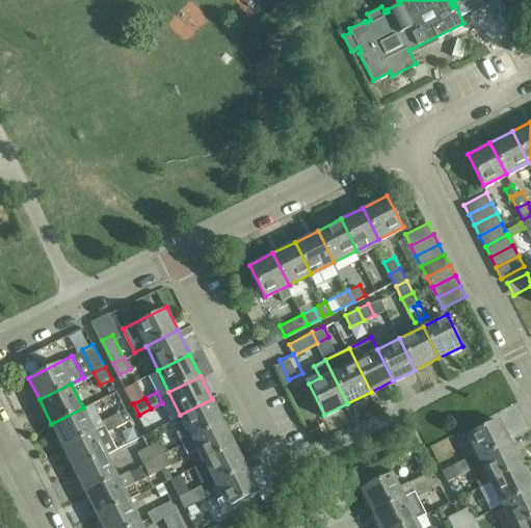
[(186,427),(178,431),(183,442),(191,438),(223,422),(212,399),(180,415),(186,427)]
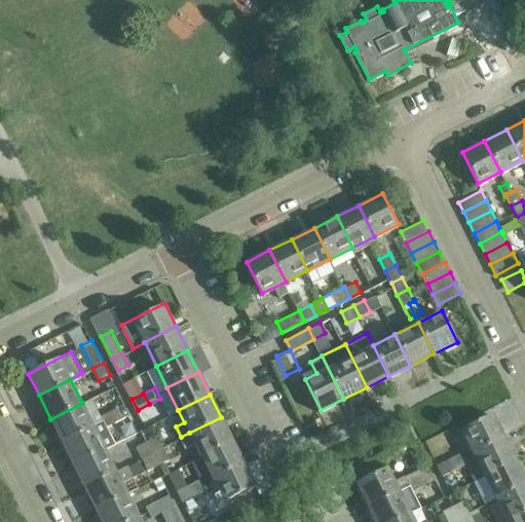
[(50,419),(62,441),(94,425),(82,403),(50,419)]
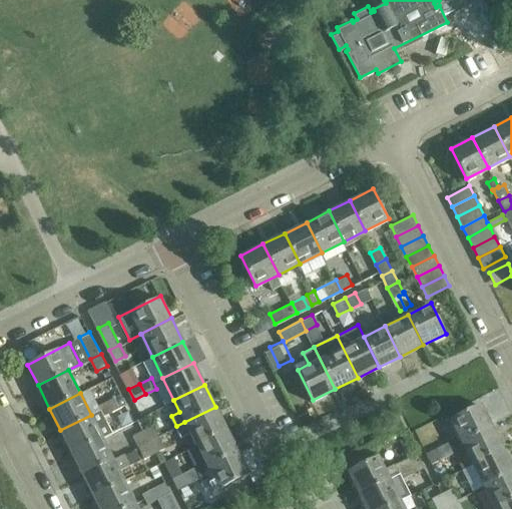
[(114,409),(125,404),(120,393),(109,399),(114,409)]
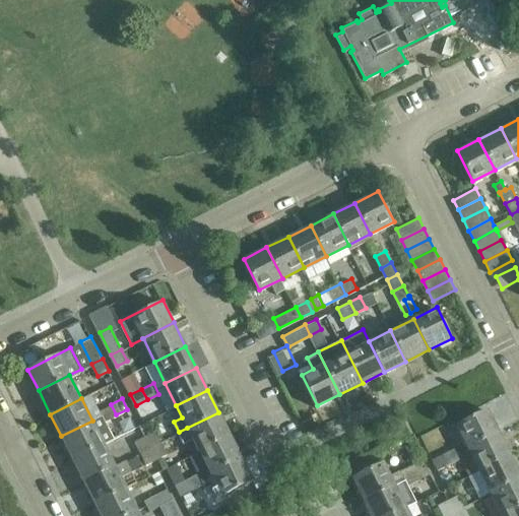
[(111,404),(100,409),(103,415),(92,421),(61,436),(72,457),(104,442),(113,437),(105,421),(116,414),(111,404)]
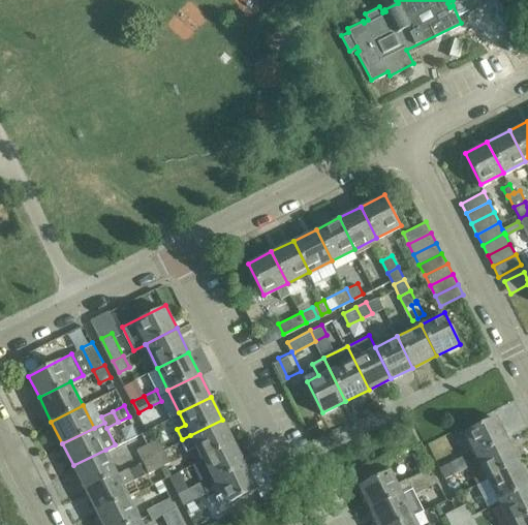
[(465,431),(477,456),(507,439),(496,415),(465,431)]
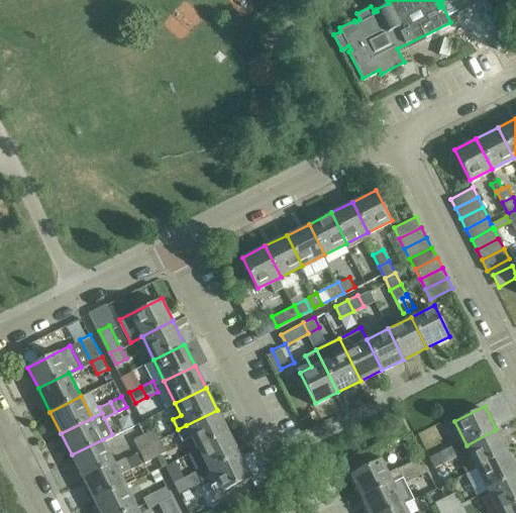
[(178,429),(177,430),(182,440),(191,435),(197,447),(228,432),(217,410),(186,425),(178,429)]
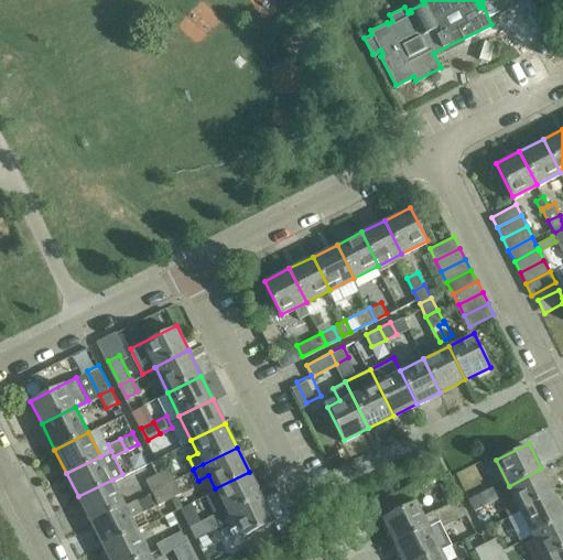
[(158,472),(164,484),(176,477),(170,466),(158,472)]
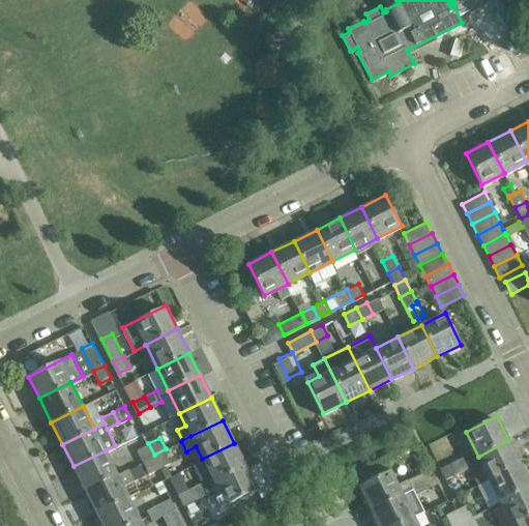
[(478,457),(490,479),(521,464),(508,440),(478,457)]
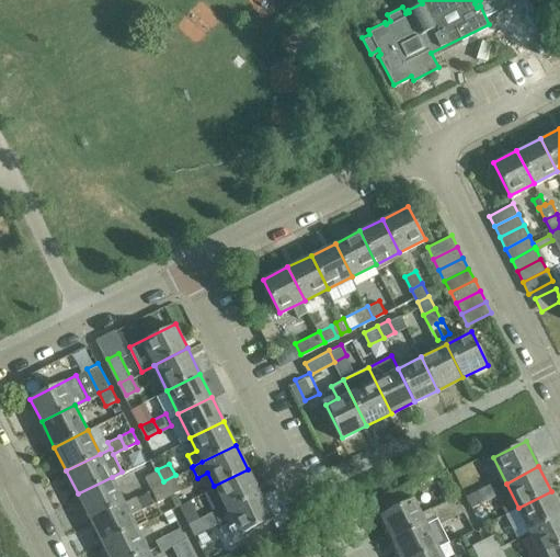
[(146,475),(152,487),(163,481),(157,469),(146,475)]
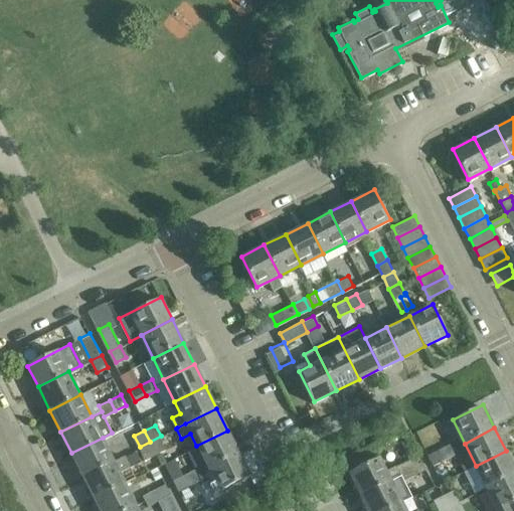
[(196,446),(207,468),(238,453),(227,431),(196,446)]
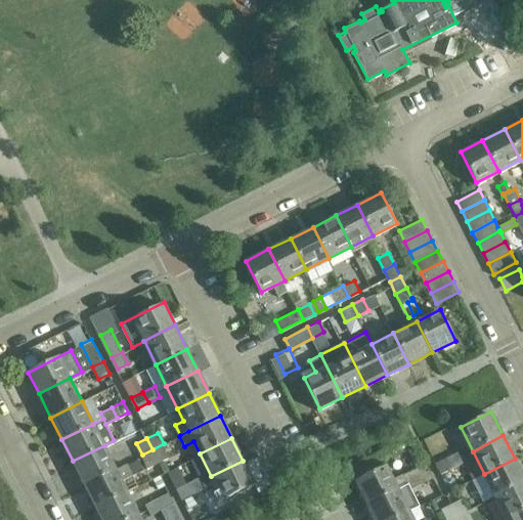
[(164,443),(153,449),(159,462),(170,456),(164,443)]
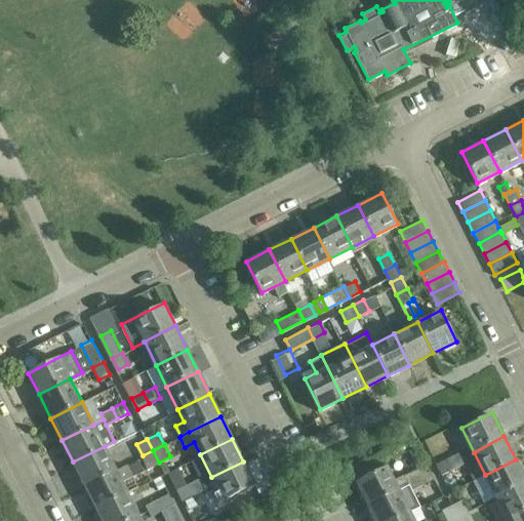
[(73,462),(84,485),(116,469),(105,446),(73,462)]
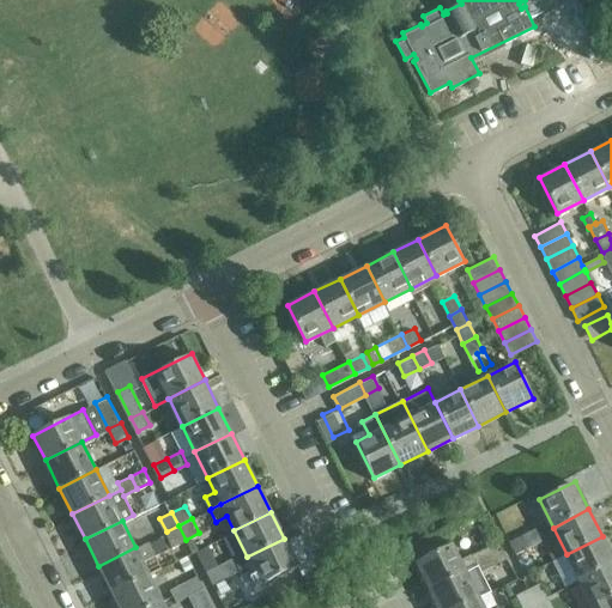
[(174,546),(186,540),(179,526),(167,532),(174,546)]
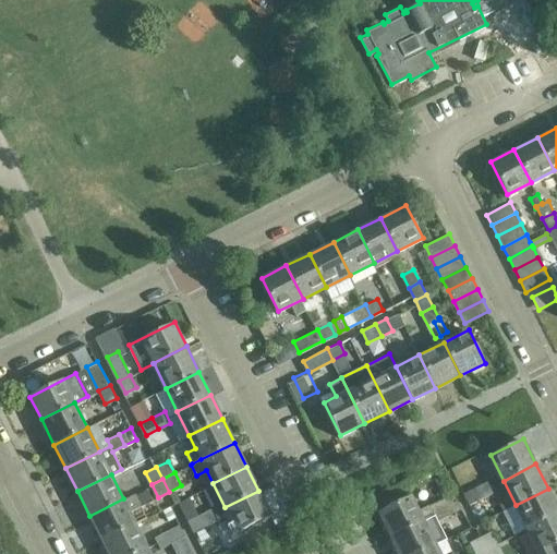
[(488,479),(475,485),(482,497),(494,491),(488,479)]
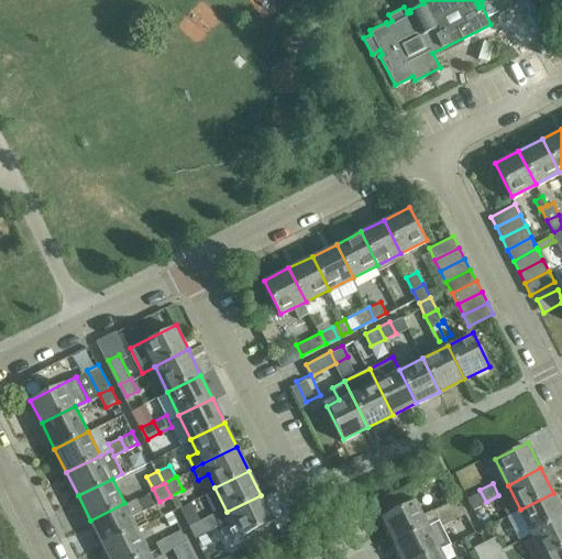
[(486,502),(480,490),(467,496),(474,508),(486,502)]
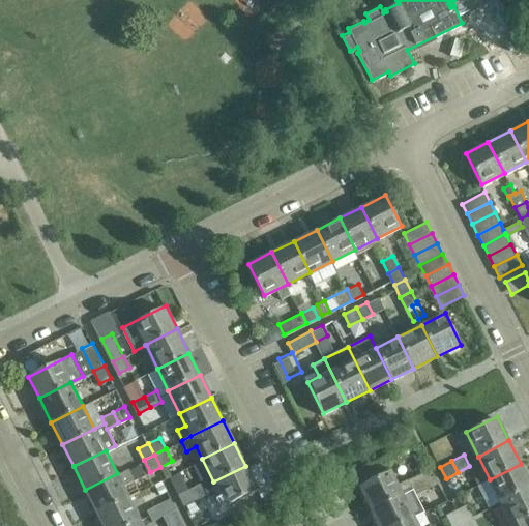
[(490,479),(500,501),(528,487),(528,480),(521,464),(490,479)]
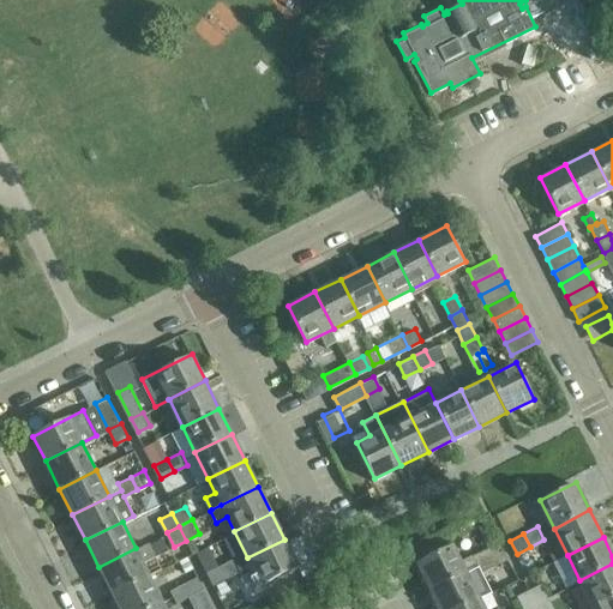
[(233,559),(221,564),(228,576),(239,571),(241,574),(252,568),(260,585),(298,567),(284,540),(247,558),(247,559),(236,564),(233,559)]
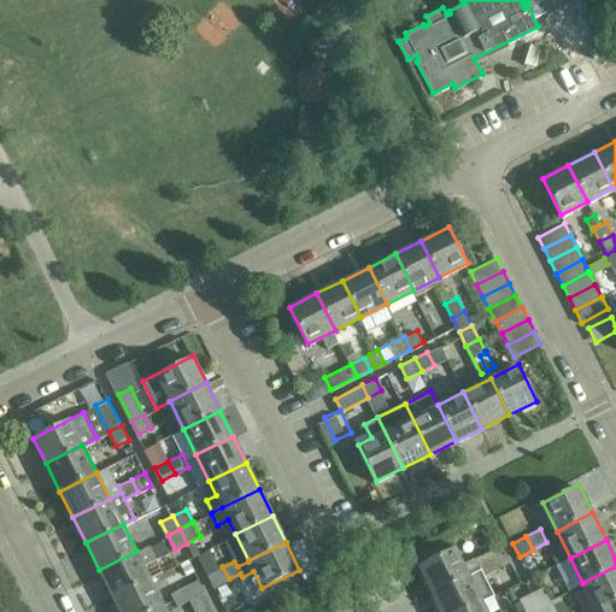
[(99,570),(112,596),(150,577),(144,566),(158,559),(151,543),(136,551),(99,570)]
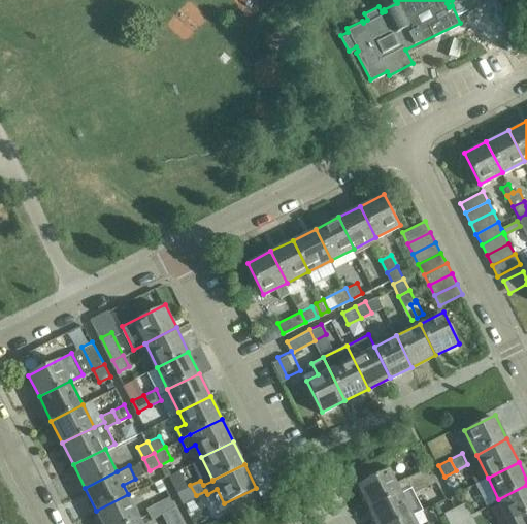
[(358,484),(369,509),(401,492),(410,487),(413,492),(414,492),(425,486),(419,476),(431,469),(429,465),(395,482),(389,468),(358,484)]
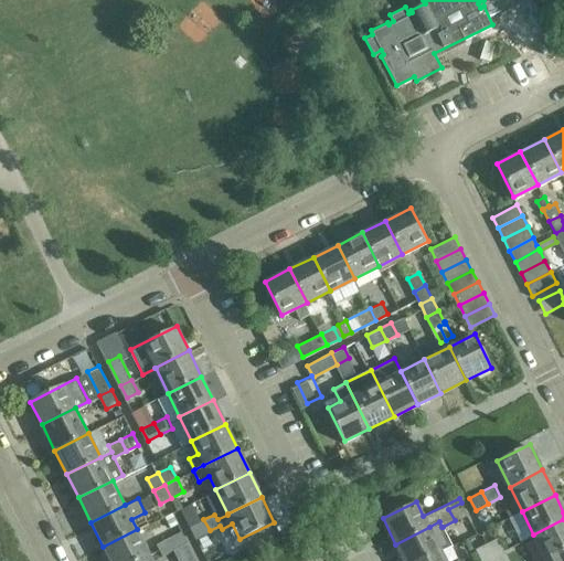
[(467,514),(461,503),(448,509),(455,520),(467,514)]
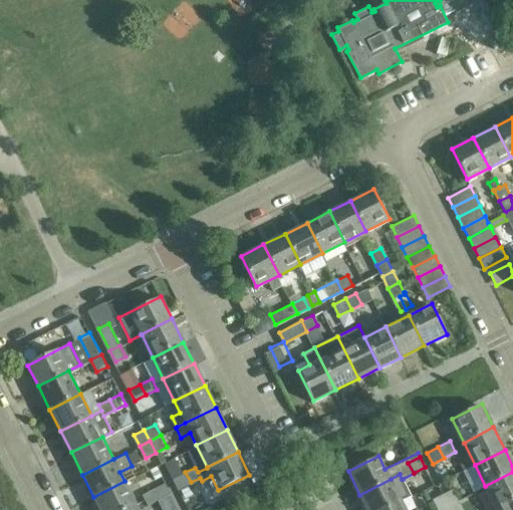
[(185,472),(174,478),(179,488),(191,482),(185,472)]
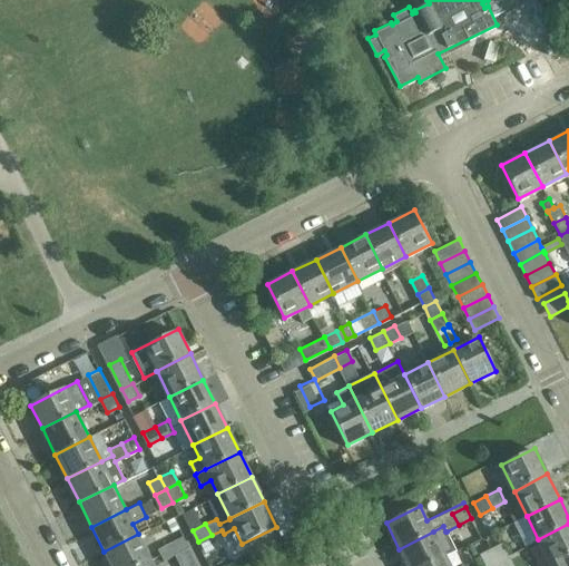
[(568,524),(538,539),(550,563),(568,554),(568,524)]
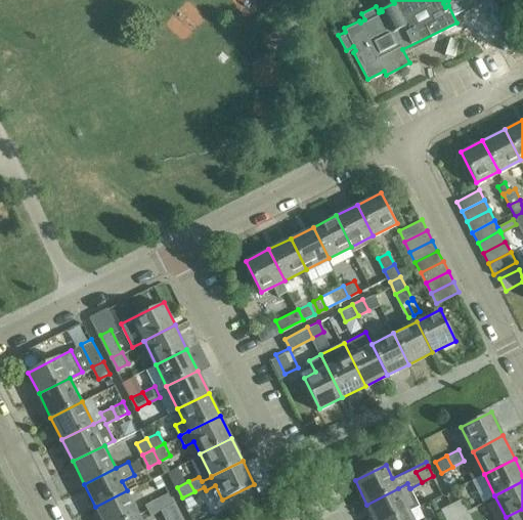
[(366,505),(375,519),(390,519),(409,511),(419,506),(410,488),(409,488),(407,483),(398,488),(366,505)]
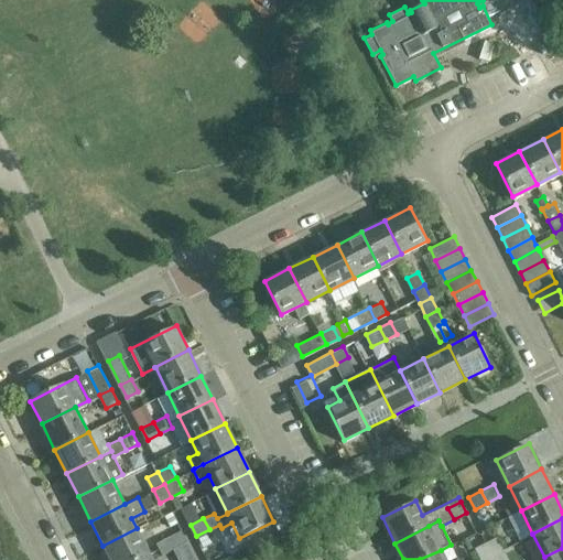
[(103,546),(109,559),(134,559),(149,553),(137,528),(103,546)]
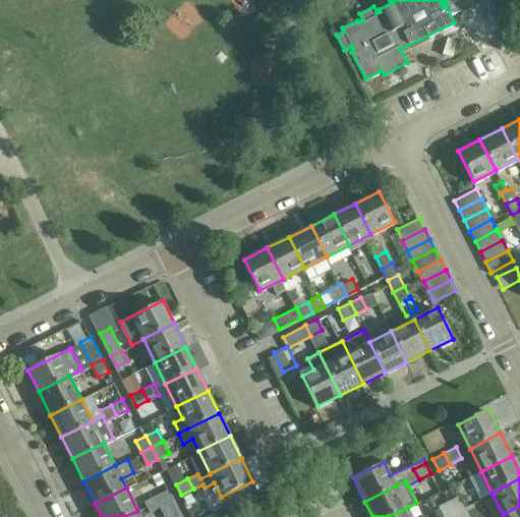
[(168,491),(157,496),(162,505),(173,500),(168,491)]
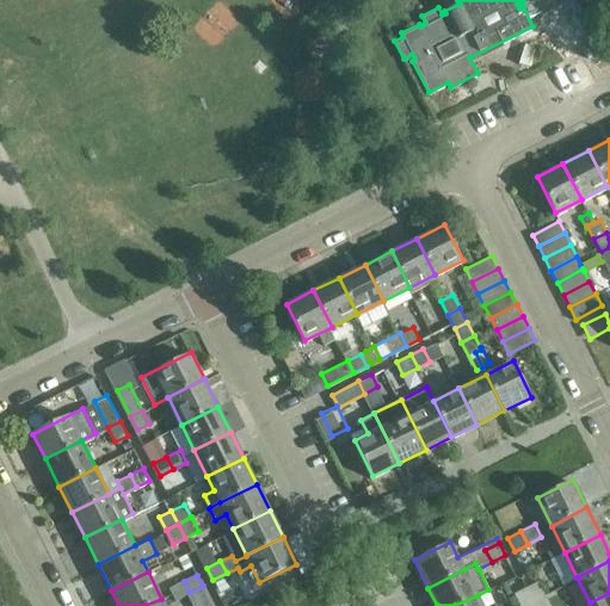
[(538,580),(527,586),(534,600),(546,594),(538,580)]
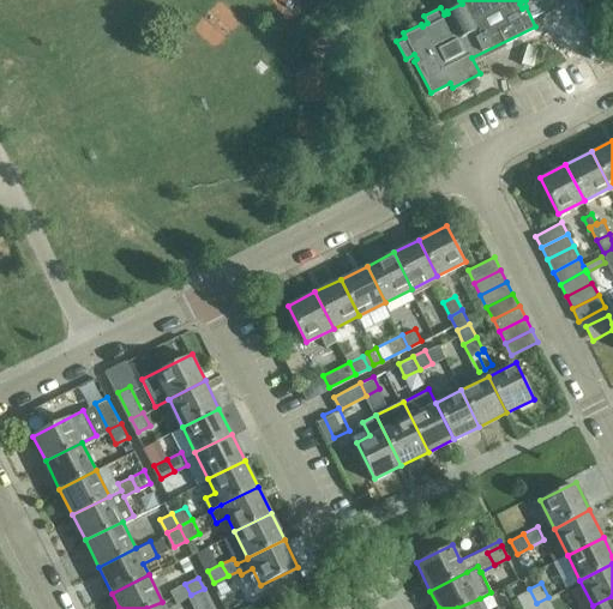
[(191,595),(185,584),(170,591),(176,602),(191,595)]
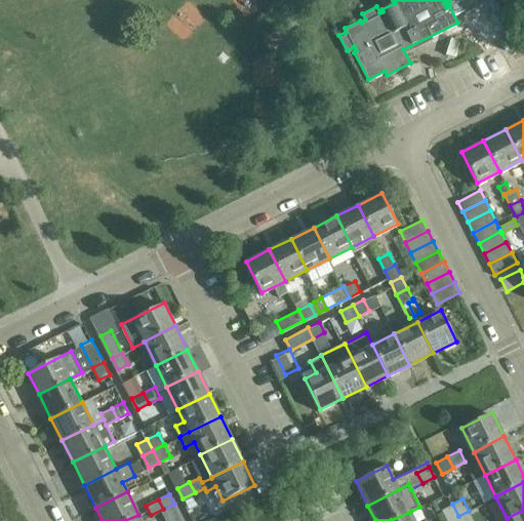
[(442,509),(448,520),(458,516),(452,504),(442,509)]
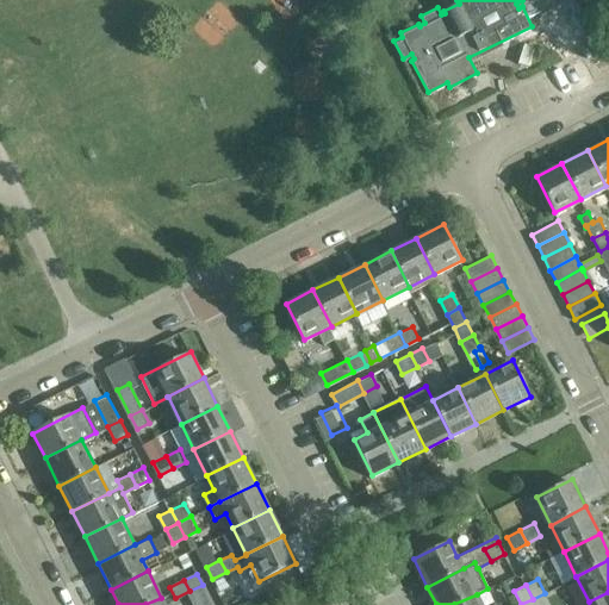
[(608,592),(589,602),(590,604),(608,604),(608,592)]
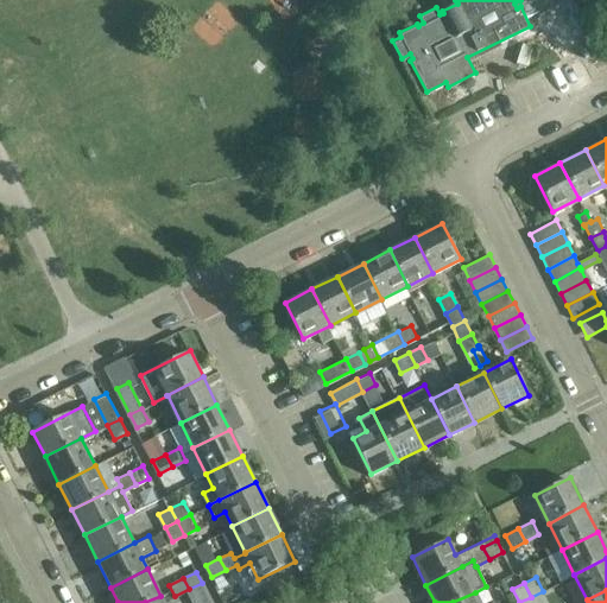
[(549,602),(543,591),(531,597),(535,602),(549,602)]
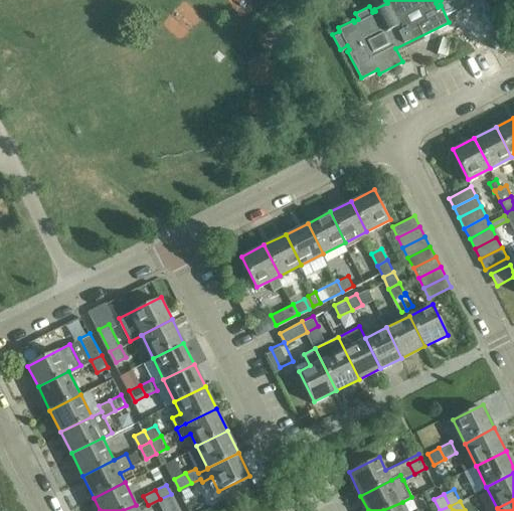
[(383,510),(406,510),(402,502),(383,510)]
